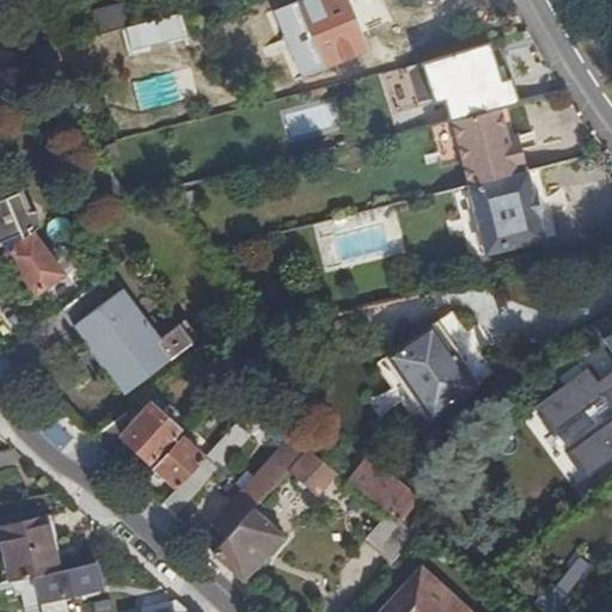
[(349,0),(300,0),(299,1),(311,30),(325,67),(369,49),(349,0)]
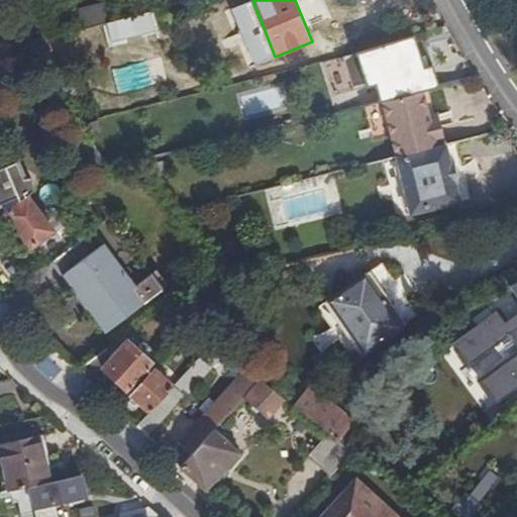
[(263,25),(252,1),(232,9),(242,33),(263,25)]
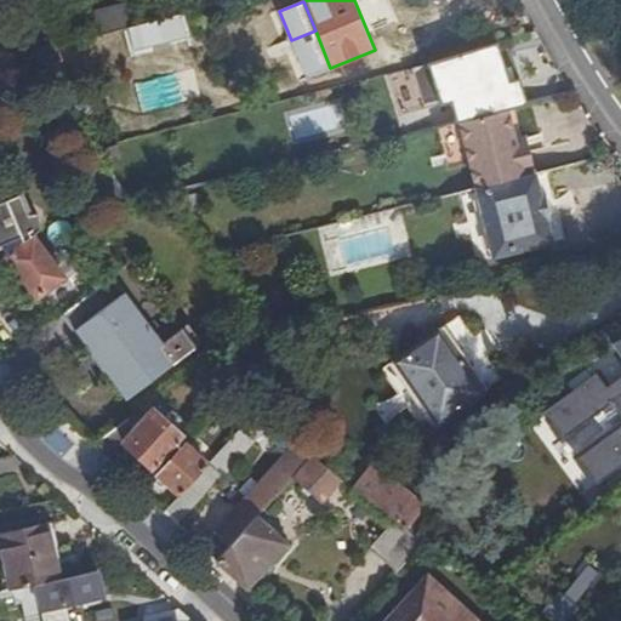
[(187,36),(181,13),(132,26),(137,49),(187,36)]
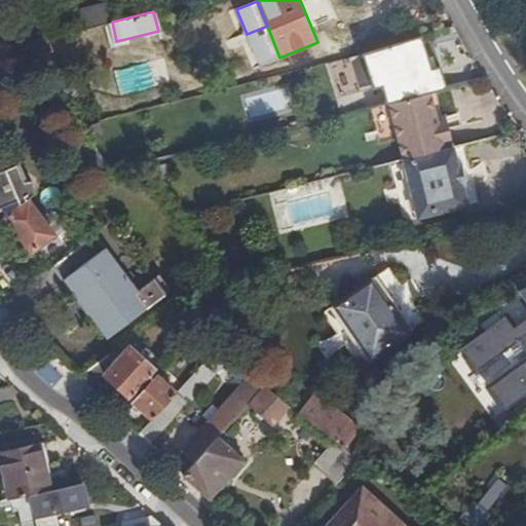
[(485,78),(472,54),(419,76),(420,79),(408,82),(408,86),(401,88),(404,100),(430,92),(436,90),(485,78)]
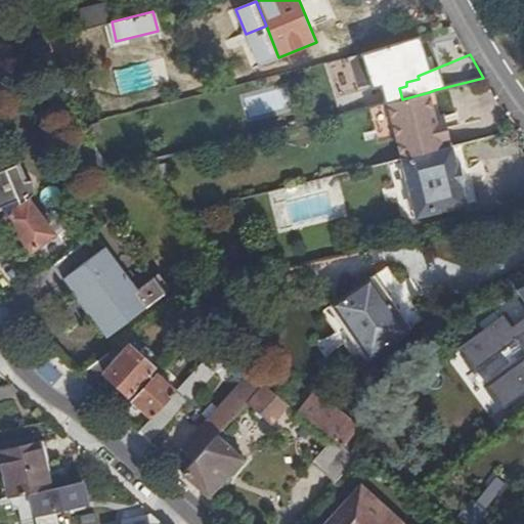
[(434,90),(429,92),(437,122),(446,126),(443,113),(440,113),(434,90)]
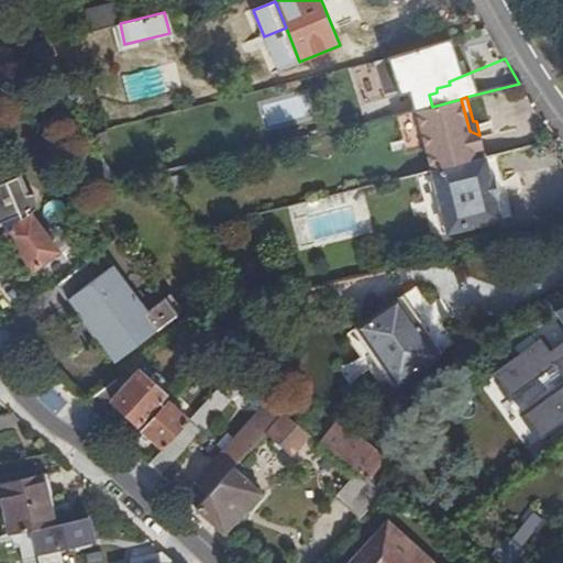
[(461,99),(432,107),(397,114),(407,152),(426,147),(432,169),(485,154),(479,135),(470,131),(461,99)]
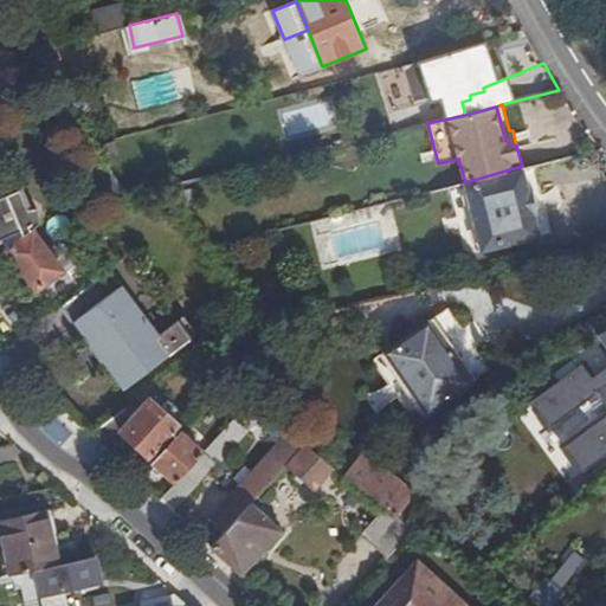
[(527,193),(522,171),(464,185),(482,250),(537,236),(533,214),(535,213),(529,192),(527,193)]
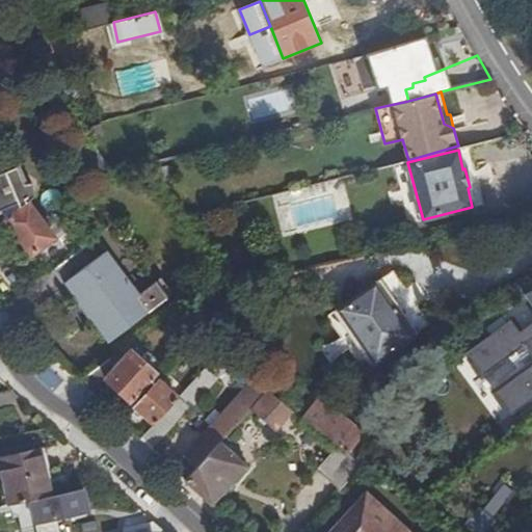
[(115,174),(100,152),(87,160),(101,181),(115,174)]
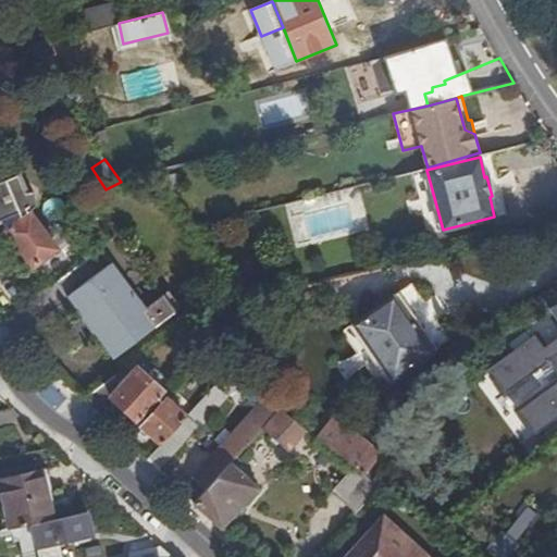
[(0,243),(10,236),(4,230),(7,229),(0,212),(0,200),(11,193),(26,190),(17,173),(0,181),(0,243)]
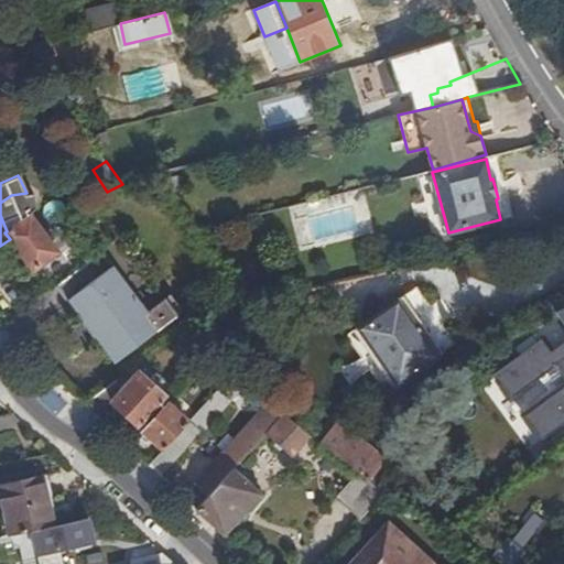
[(36,270),(50,288),(51,289),(57,284),(89,260),(72,239),(60,249),(39,223),(30,213),(38,206),(35,192),(26,193),(11,195),(0,203),(0,215),(7,231),(4,232),(10,239),(35,271),(36,270)]
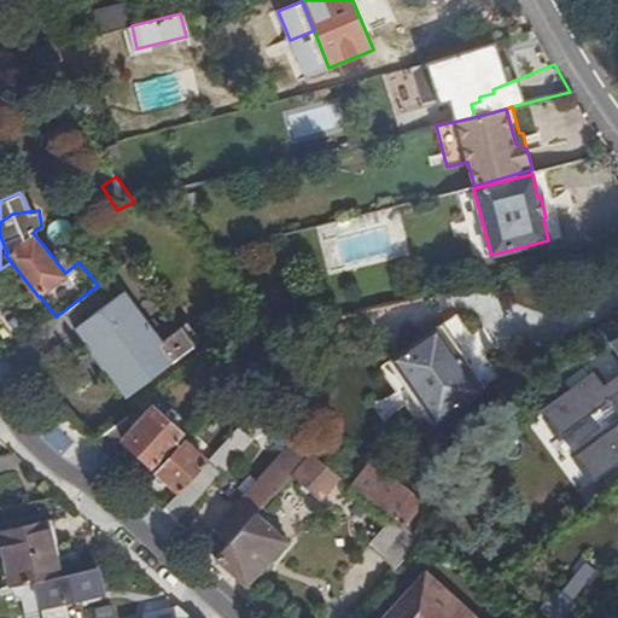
[(98,285),(63,312),(127,395),(173,361),(159,342),(150,331),(153,328),(147,321),(145,324),(134,309),(138,307),(112,274),(98,285)]
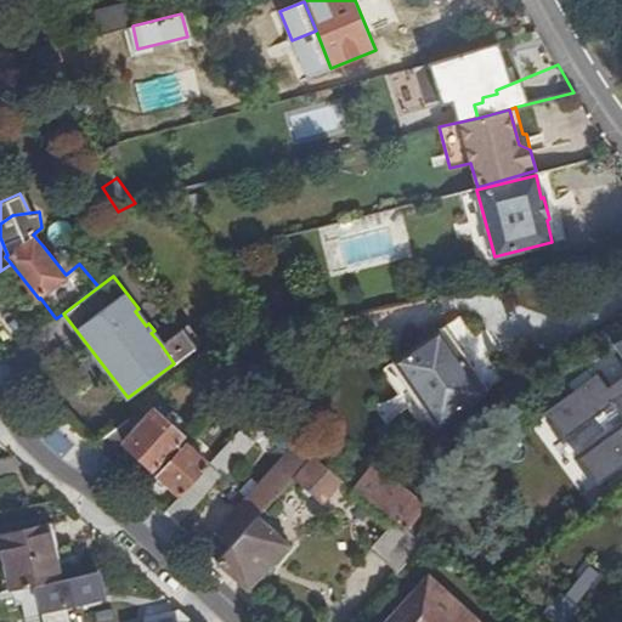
[(160,344),(174,363),(203,340),(190,322),(160,344)]
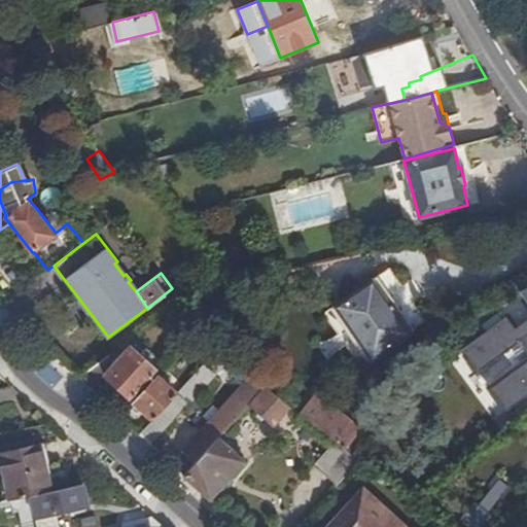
[(373,361),(415,331),(377,278),(336,307),(373,361)]
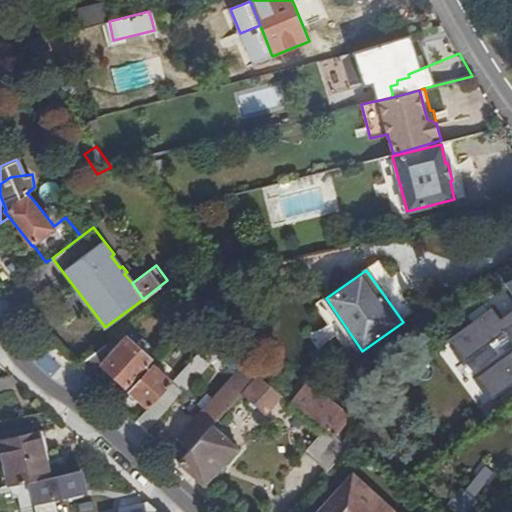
[(168,299),(156,308),(178,326),(187,314),(168,299)]
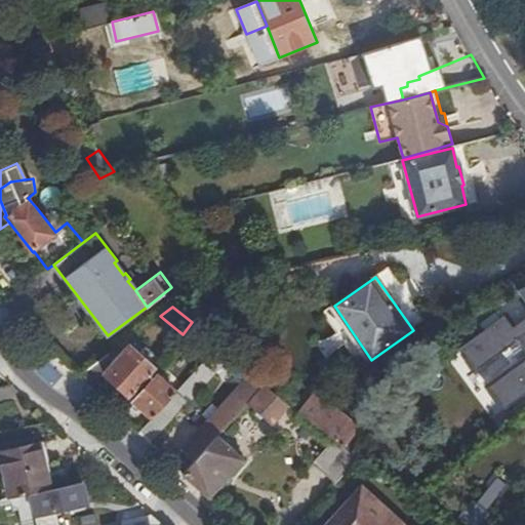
[(462,348),(493,390),(503,405),(506,407),(524,393),(524,340),(506,315),(462,348)]
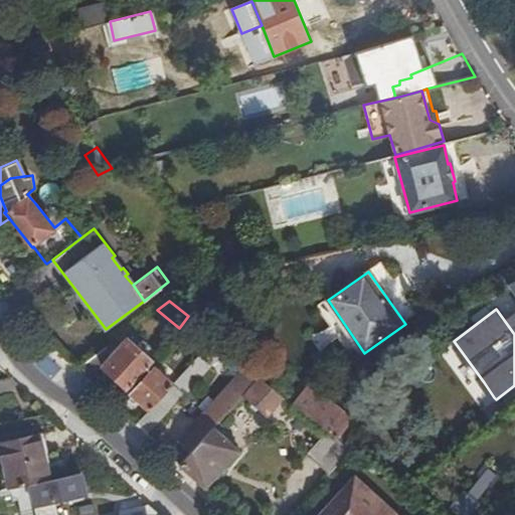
[(107,347),(77,368),(90,379),(104,366),(128,388),(153,361),(129,339),(114,354),(107,347)]
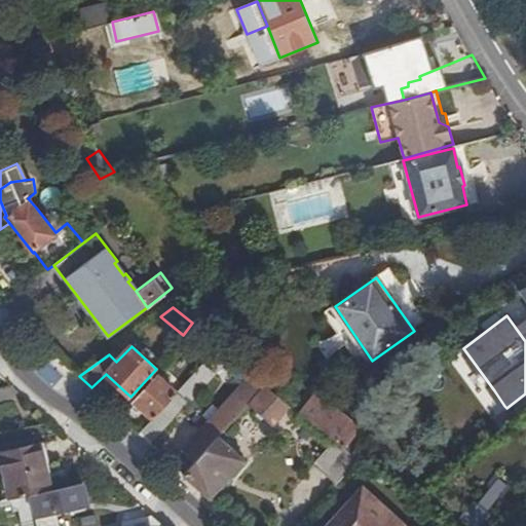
[(153,417),(141,433),(150,442),(172,419),(187,403),(181,397),(186,391),(194,400),(222,367),(238,380),(248,369),(220,346),(178,392),(153,417)]
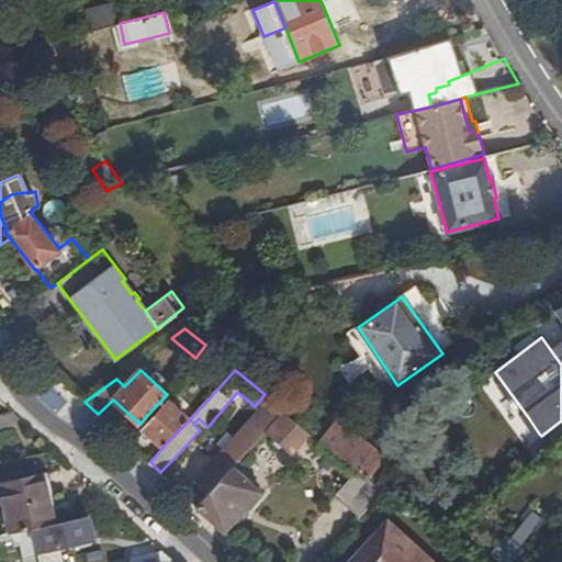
[(285,409),(271,398),(235,437),(231,442),(195,480),(210,493),(240,460),(268,429),(285,409)]
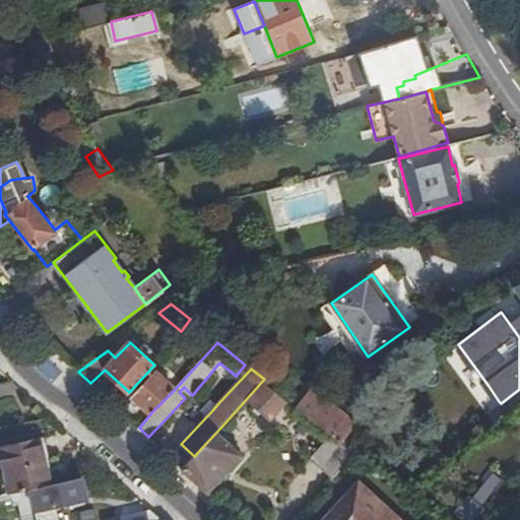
[(132,395),(151,412),(176,388),(154,370),(132,395)]
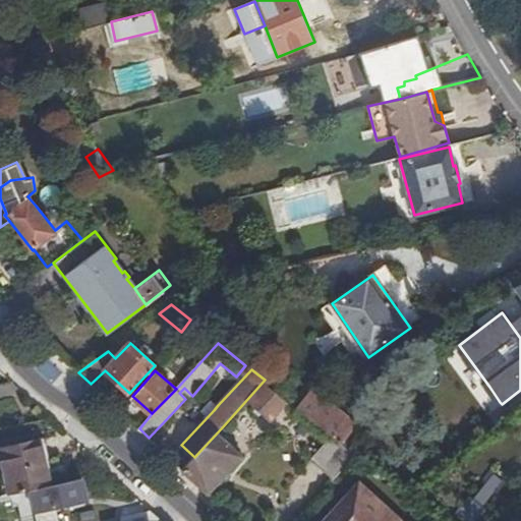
[(272,418),(289,400),(265,380),(248,398),(272,418)]
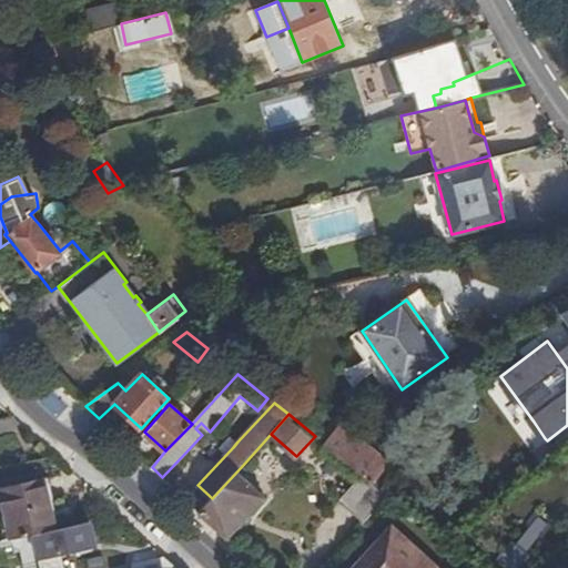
[(545,438),(534,422),(520,430),(533,447),(545,438)]
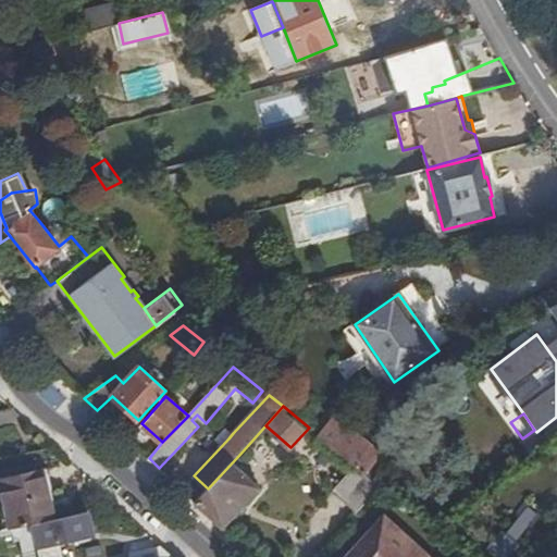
[(362,471),(379,453),(334,415),(318,434),(362,471)]
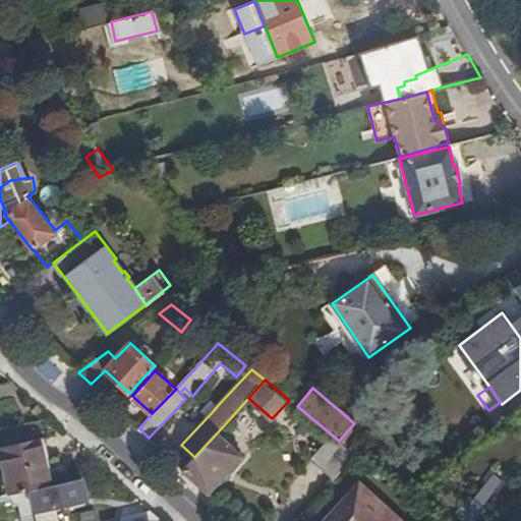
[(214,410),(218,405),(214,401),(209,407),(214,410)]
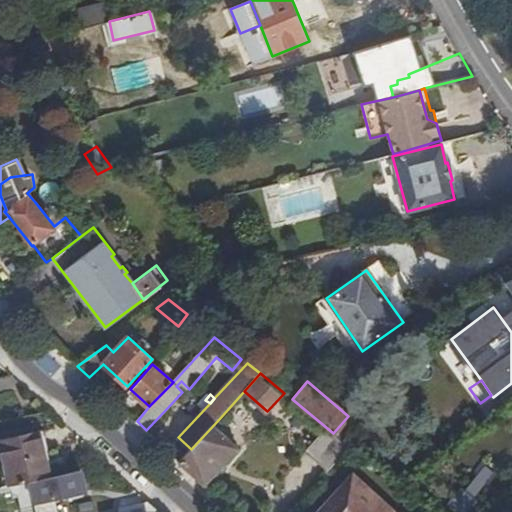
[(191,449),(180,461),(205,484),(239,448),(237,447),(218,429),(224,423),(219,419),(191,449)]
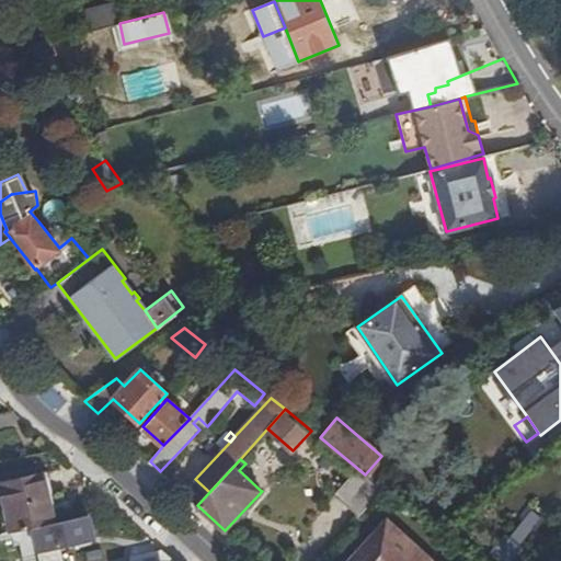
[(248,461),(245,464),(239,470),(260,490),(268,480),(248,461)]
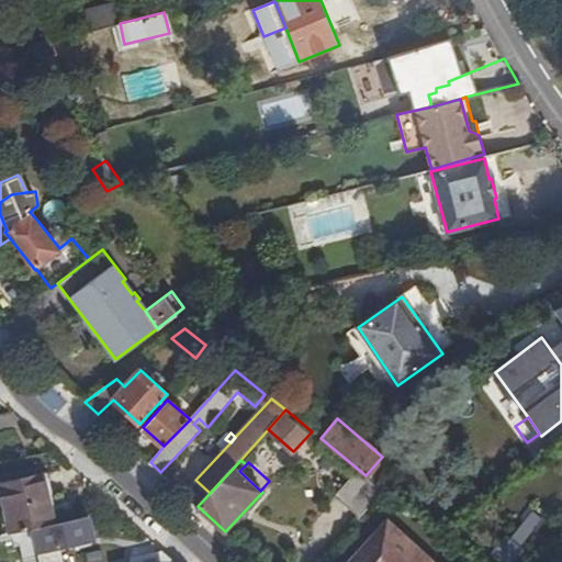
[(0,481),(0,489),(10,532),(15,531),(32,528),(53,523),(41,473),(0,481)]
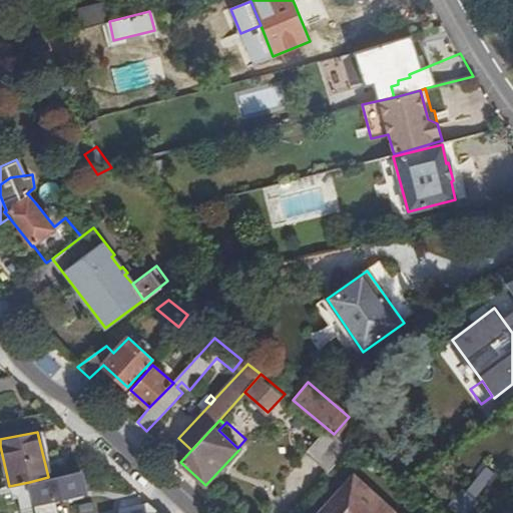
[(84,492),(80,470),(48,477),(29,482),(33,500),(36,511),(52,508),(50,499),(84,492)]
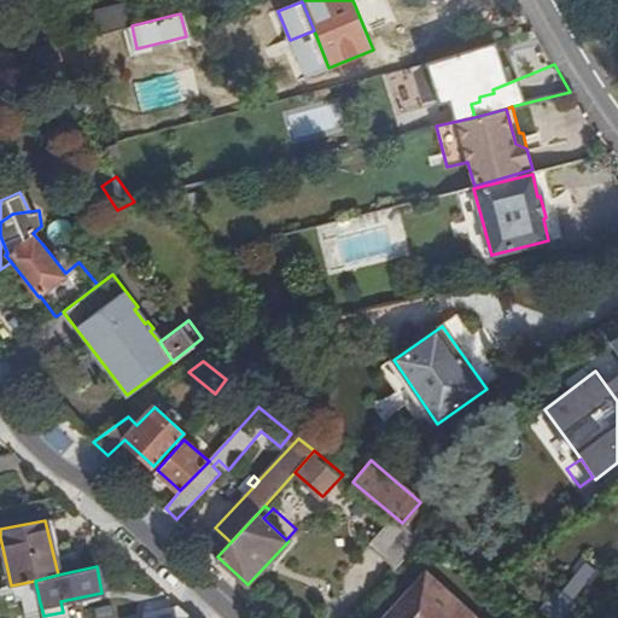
[(481,617),(426,572),(389,617),(481,617)]
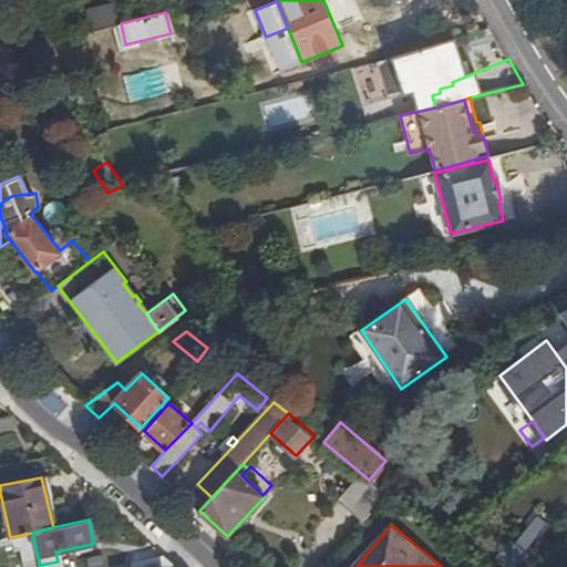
[(32,533),(16,536),(19,557),(37,553),(32,533)]
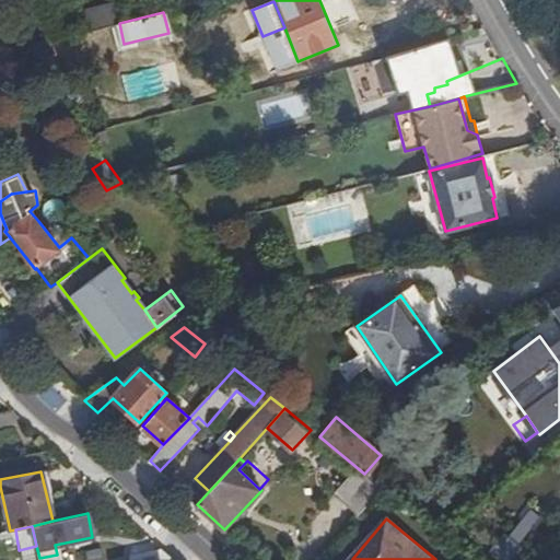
[(175,559),(161,547),(131,555),(131,559),(175,559)]
